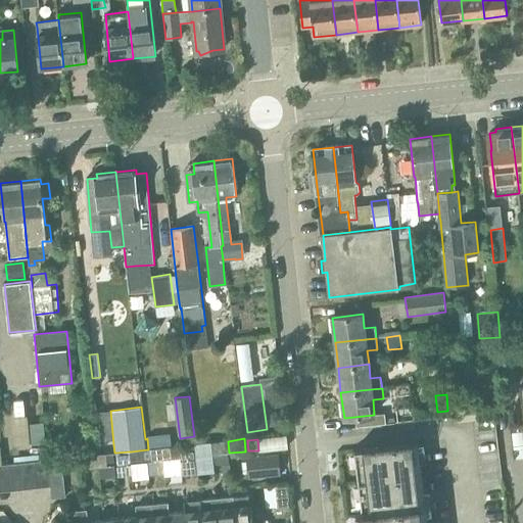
[(214,464),(214,466),(229,464),(228,453),(229,453),(228,441),(219,441),(211,442),(214,464)]
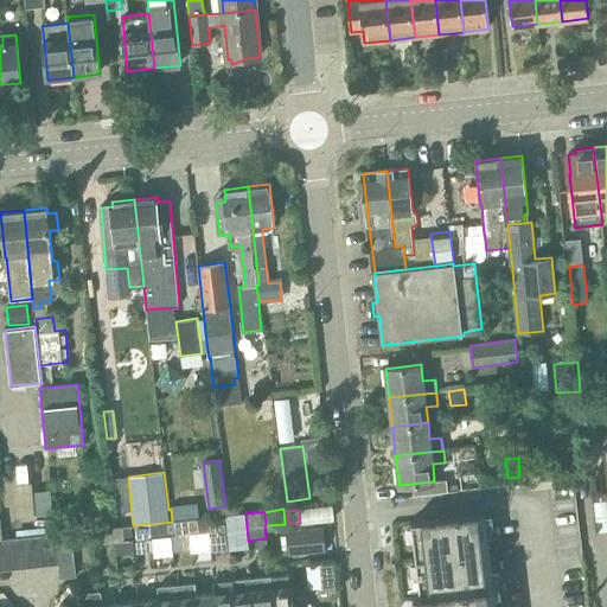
[(229,541),(248,538),(246,513),(227,516),(228,530),(229,541)]
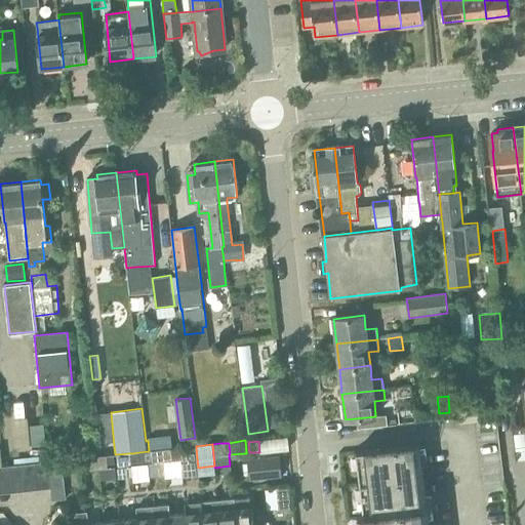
[(422,524),(414,445),(362,451),(364,468),(358,469),(360,487),(366,486),(367,499),(361,500),(363,518),(370,518),(371,524),(422,524)]
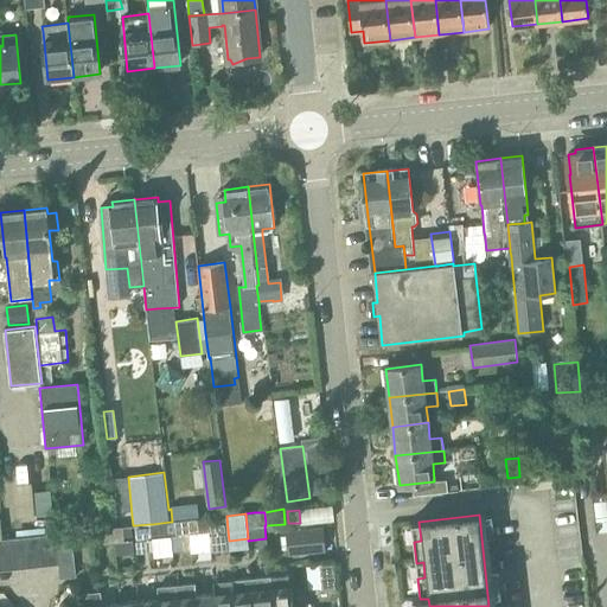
[(210,531),(228,530),(227,516),(217,517),(209,518),(210,531)]
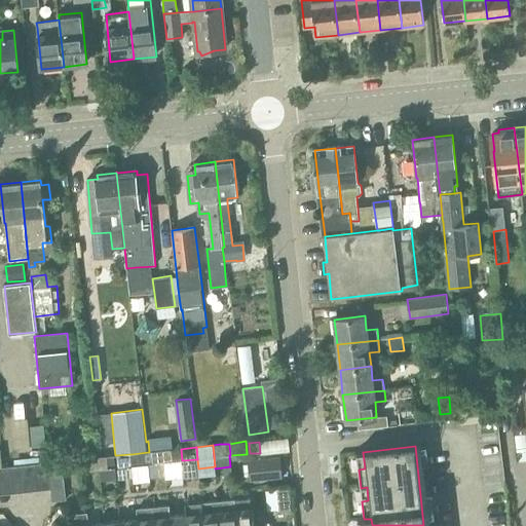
[(181,449),(164,450),(165,463),(166,479),(183,477),(182,460),(181,449)]
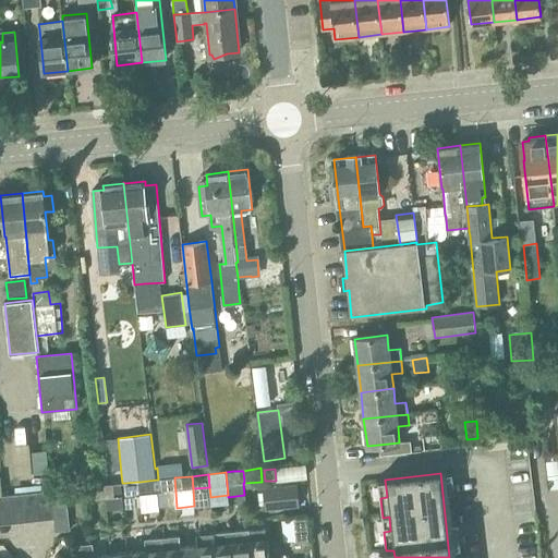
[(158,480),(157,480),(158,493),(176,492),(174,477),(158,480)]
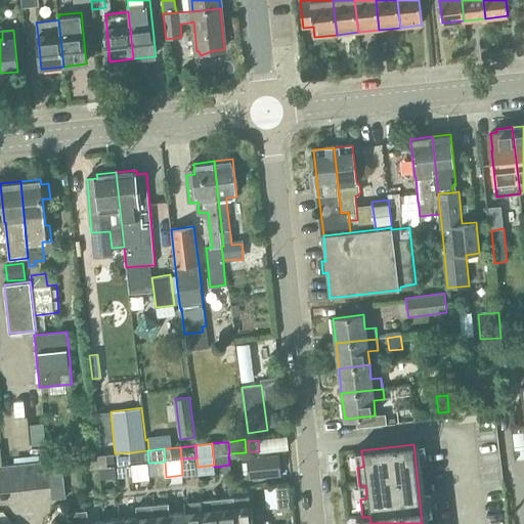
[(131,452),(129,452),(131,465),(146,463),(148,463),(147,450),(131,452)]
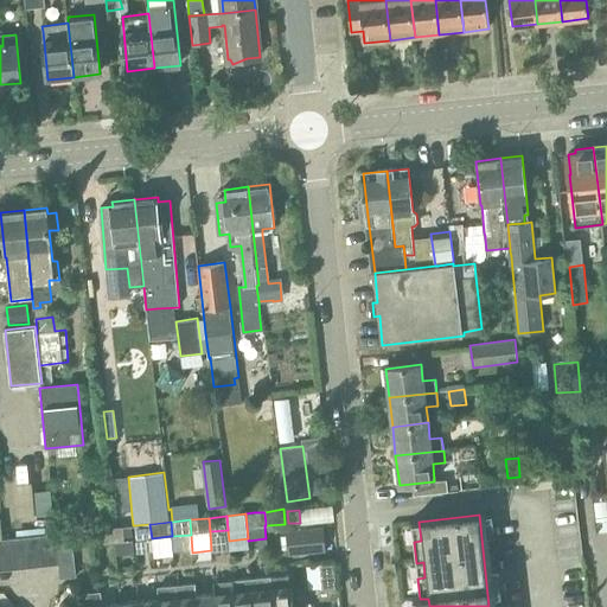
[(149,524),(135,525),(136,540),(152,538),(149,524)]
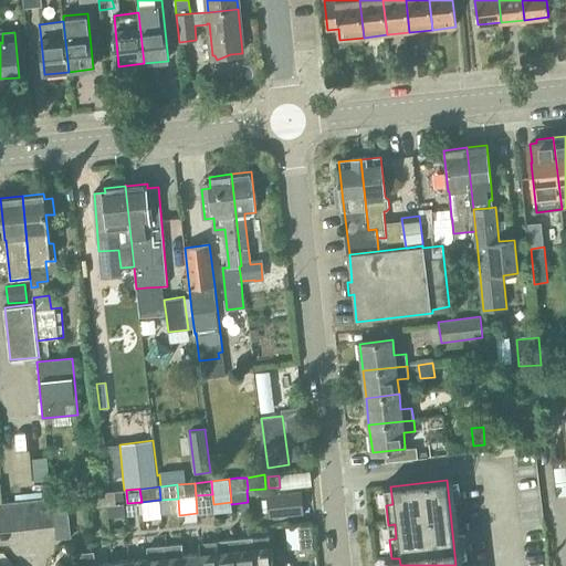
[(115,492),(106,493),(107,505),(116,504),(115,492)]
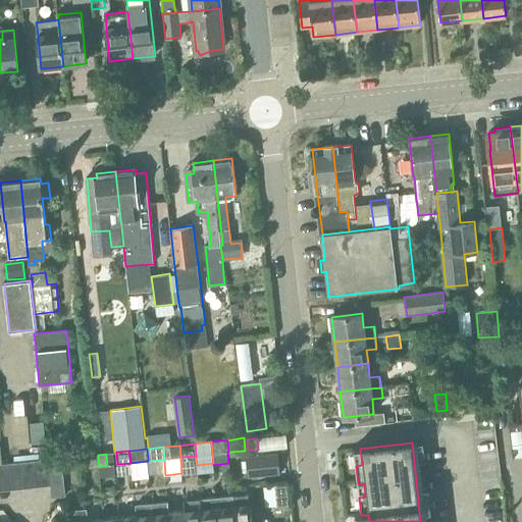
[(91,467),(99,466),(98,455),(90,455),(91,467)]
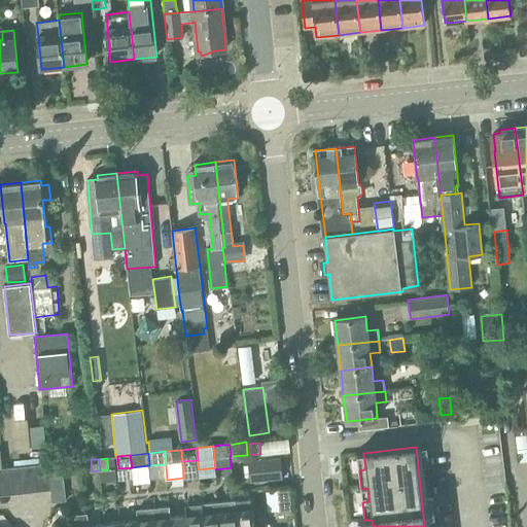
[(249,482),(282,479),(280,459),(247,462),(249,482)]
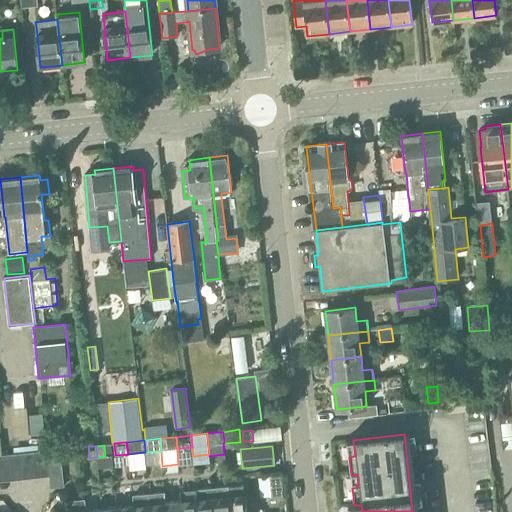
[(47,464),(56,463),(54,450),(46,451),(47,464)]
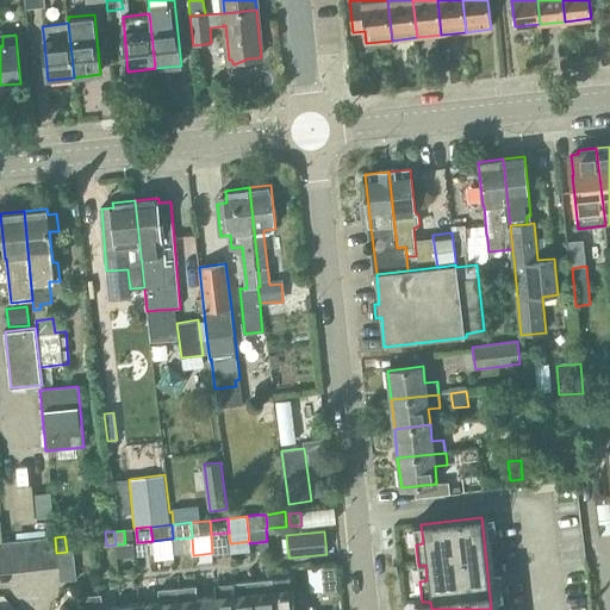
[(42,539),(44,571),(58,568),(56,553),(55,537),(42,539)]
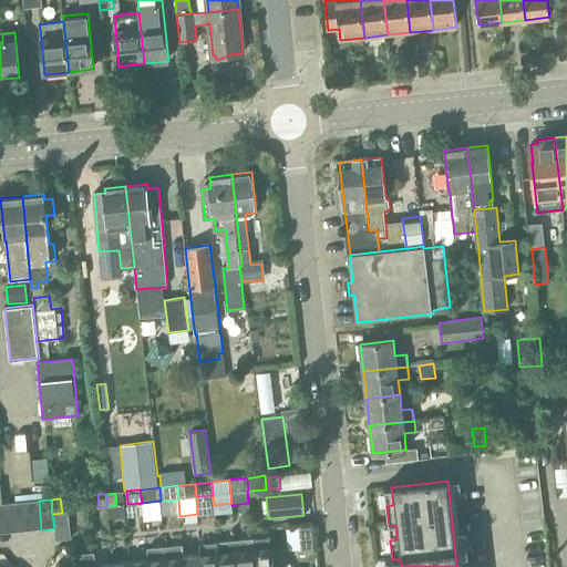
[(29,532),(41,531),(39,501),(26,502),(29,532)]
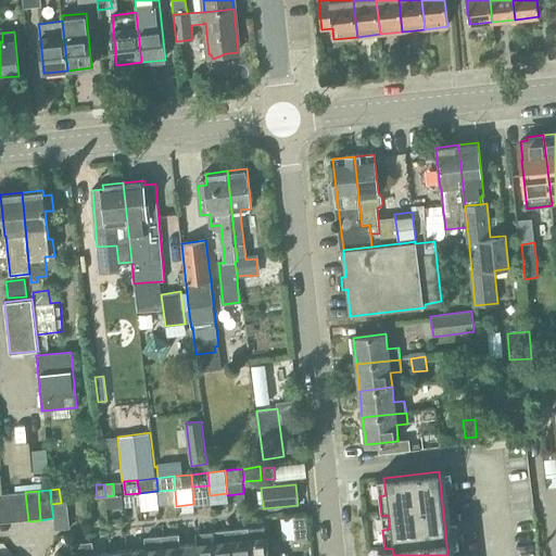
[(155,491),(139,493),(140,505),(159,503),(158,491),(155,491)]
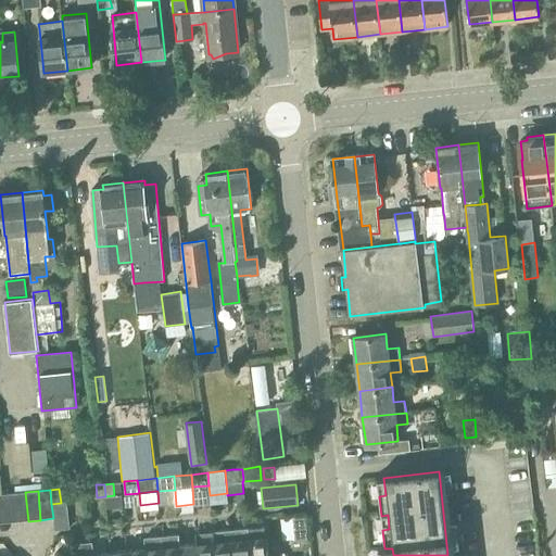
[(13,494),(15,522),(28,521),(25,492),(13,494)]
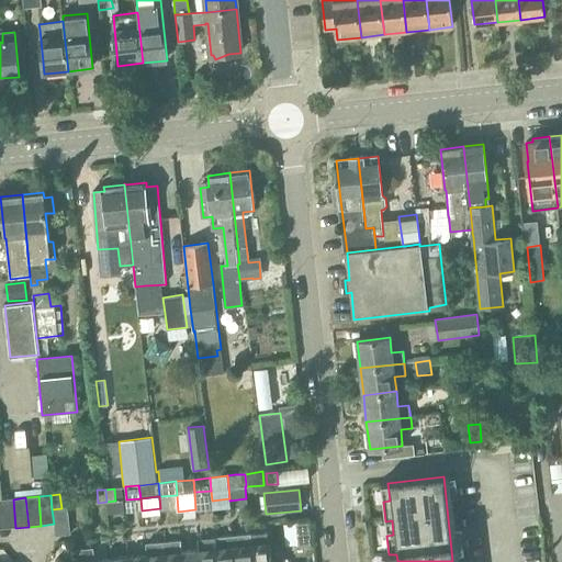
[(141,498),(126,499),(127,512),(142,510),(141,498)]
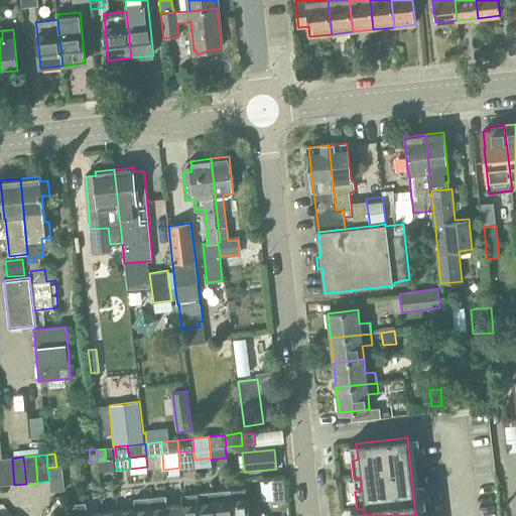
[(3,486),(14,485),(12,459),(0,460),(1,473),(3,486)]
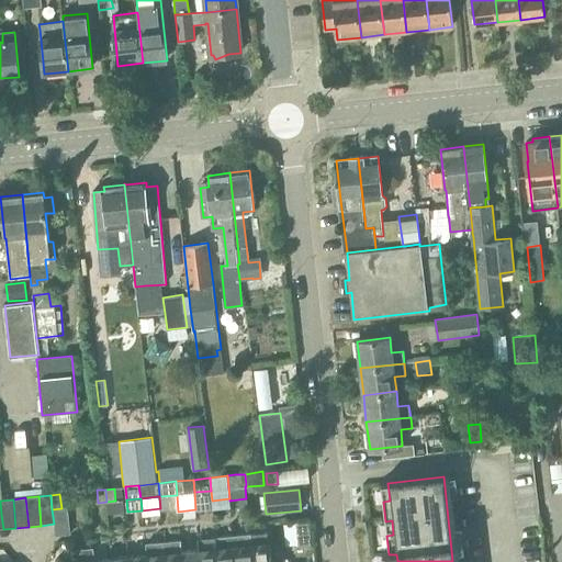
[(52,509),(54,524),(55,524),(56,537),(70,536),(68,508),(62,508),(52,509)]
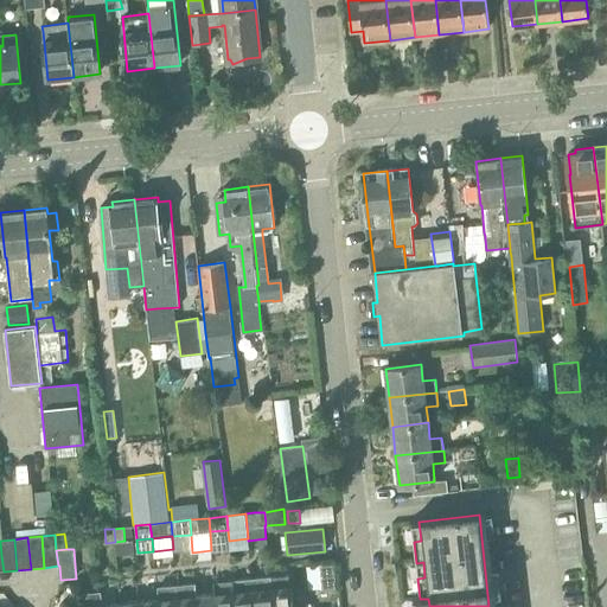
[(270,576),(253,579),(254,590),(255,606),(274,606),(273,589),(272,589),(270,576)]
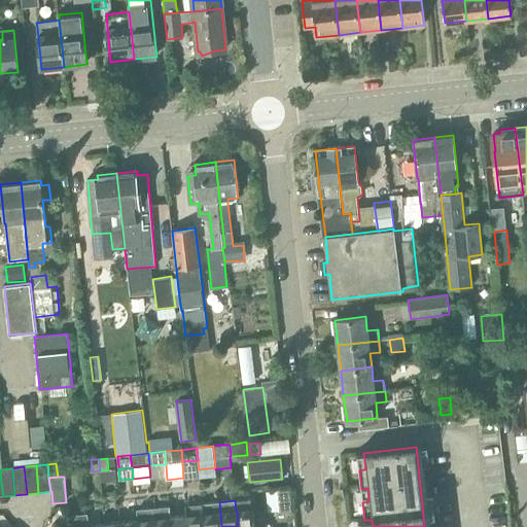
[(202,504),(202,505),(203,505),(204,515),(205,526),(221,526),(220,513),(219,502),(202,504)]
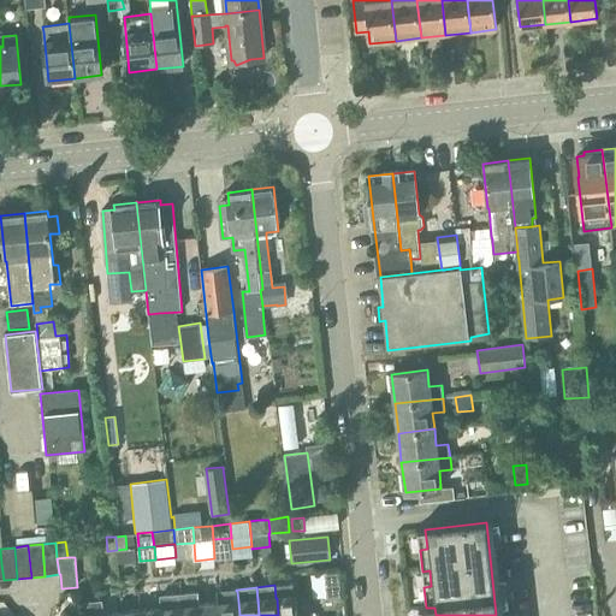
[(219,604),(219,615),(240,615),(238,602),(237,591),(236,591),(219,593),(219,604)]
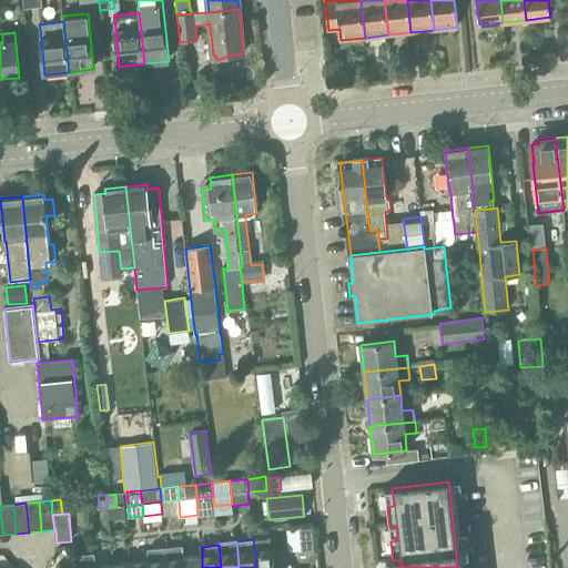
[(164,547),(165,560),(166,567),(184,567),(184,558),(183,546),(164,547)]
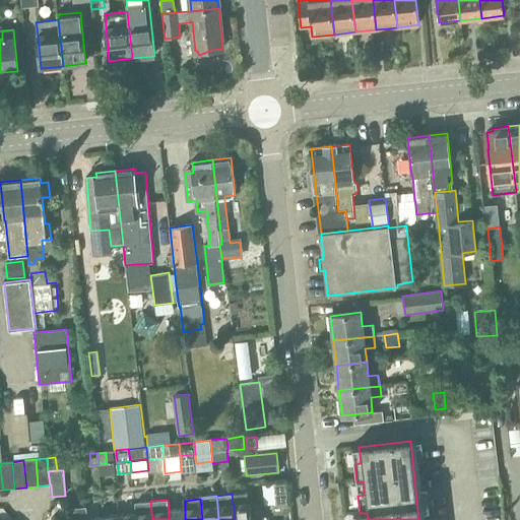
[(250,506),(249,503),(234,505),(235,519),(261,519),(260,505),(250,506)]
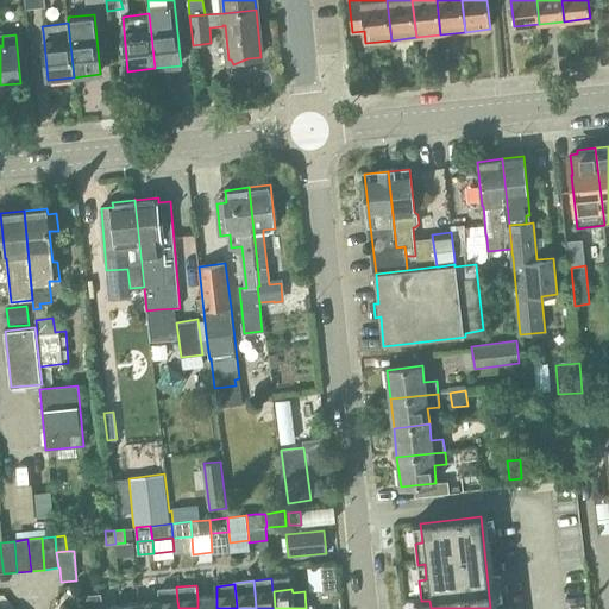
[(102,608),(101,594),(81,595),(82,608),(102,608)]
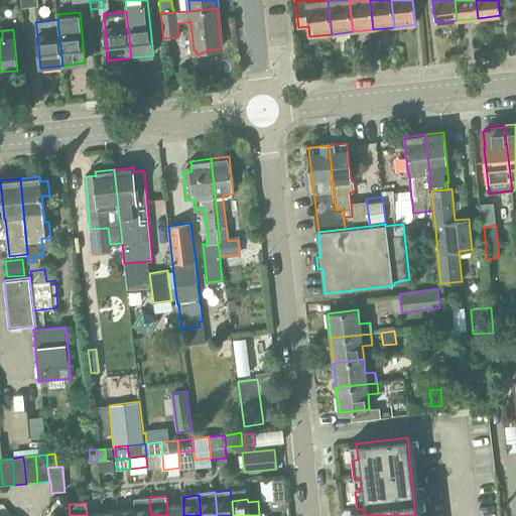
[(167,515),(183,515),(183,506),(167,507),(167,515)]
